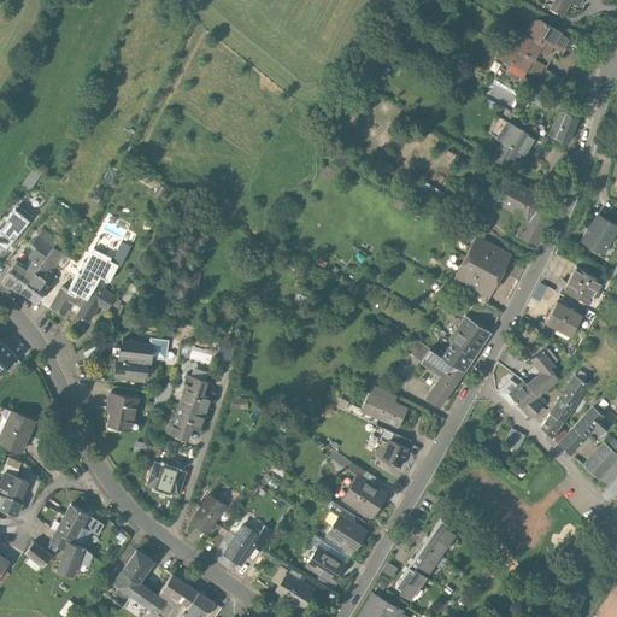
[(581,0),(548,0),(546,6),(560,15),(569,0),(579,5),(581,0)]
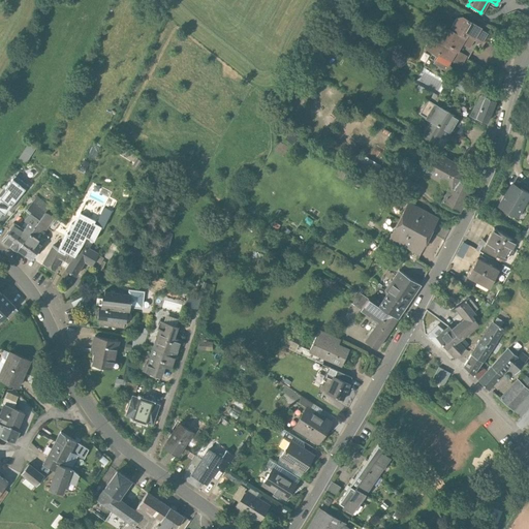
[(472,39),(481,44),(488,33),(481,30),(483,28),(462,17),(456,18),(449,29),(465,37),(466,35),(472,39)]
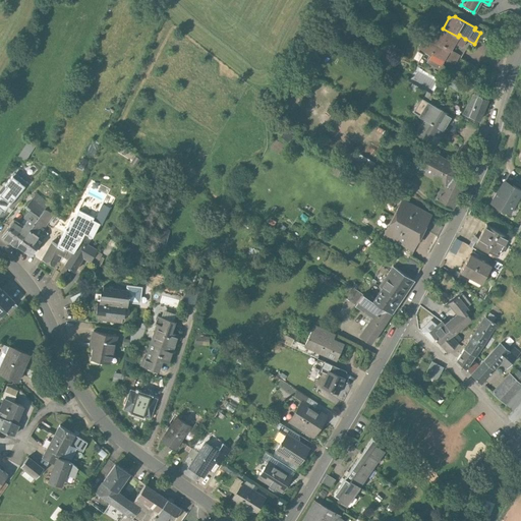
[(462,45),(465,39),(459,35),(458,37),(443,29),(442,27),(436,29),(430,38),(441,44),(450,49),(455,41),(462,45)]
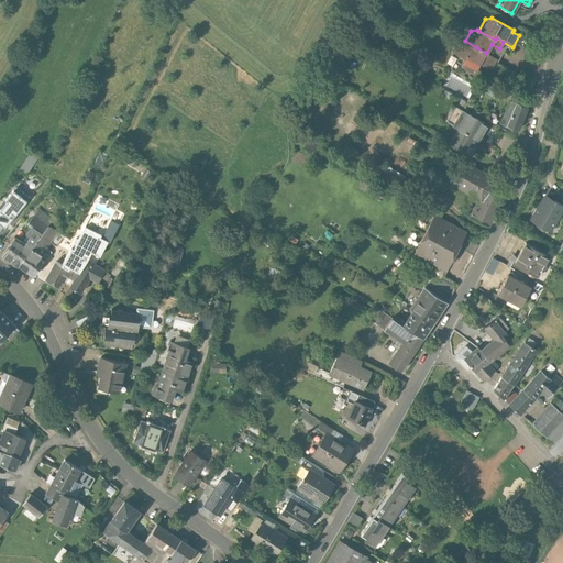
[(476,47),(465,41),(463,40),(459,41),(452,52),(461,57),(460,59),(464,63),(462,66),(473,73),(479,62),(490,68),(496,59),(486,53),(476,47)]
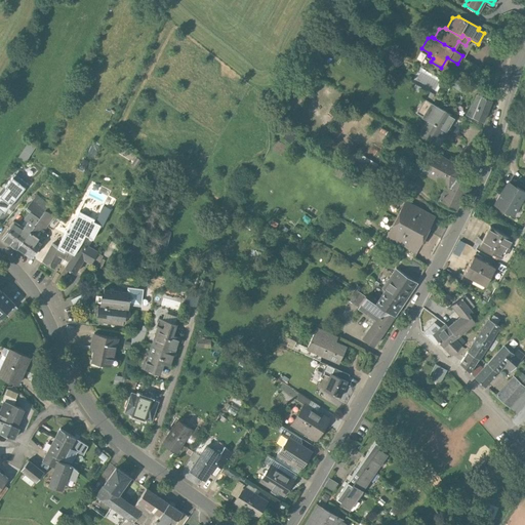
[(454,80),(450,86),(459,91),(463,85),(454,80)]
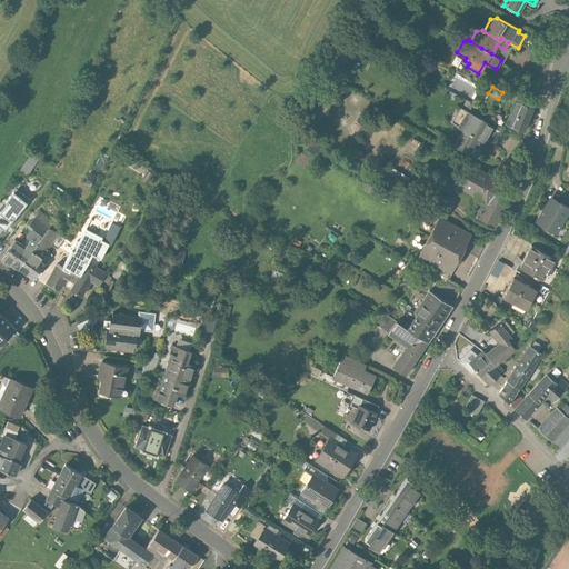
[(326,92),(313,108),(322,116),(335,99),(326,92)]
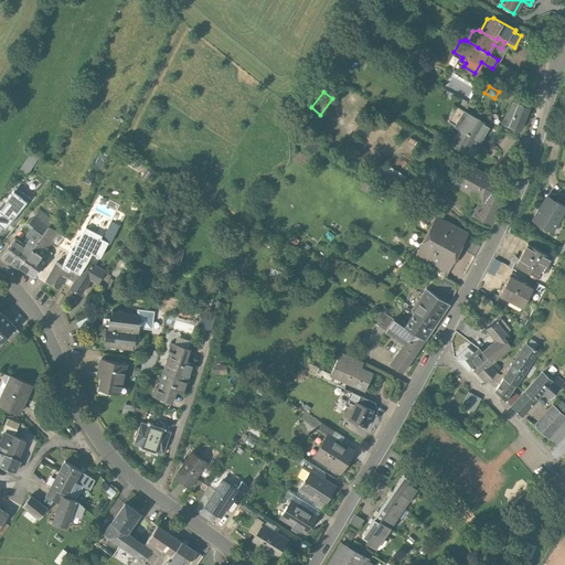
[(520,97),(518,104),(530,108),(532,102),(520,97)]
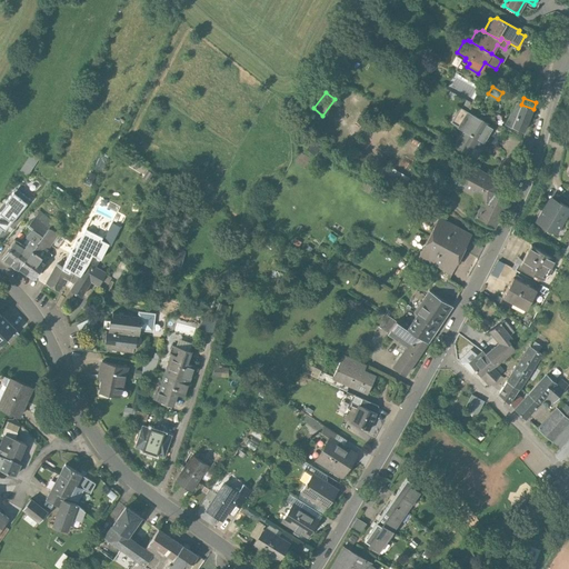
[(466,101),(461,109),(472,116),(477,108),(466,101)]
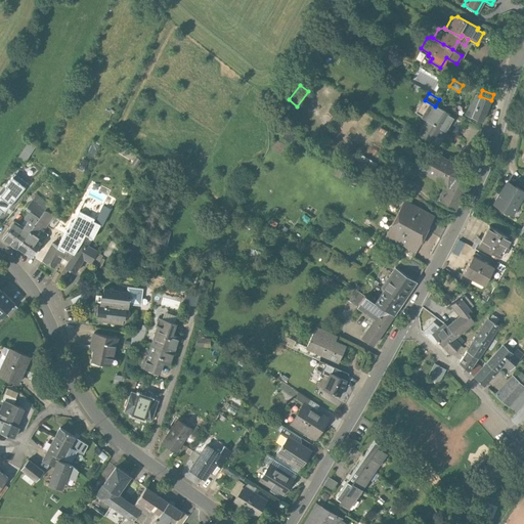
[(480,96),(476,95),(466,116),(483,124),(492,101),(491,100),(480,96)]
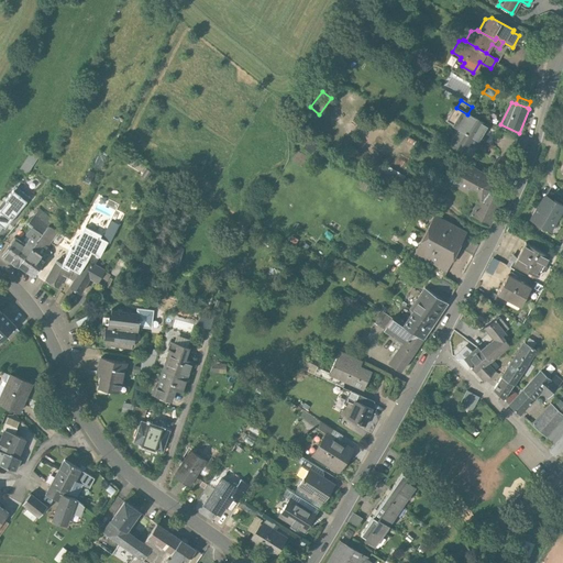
[(456,108),(455,107),(446,121),(456,127),(445,144),(468,157),(487,127),(467,114),(456,108)]
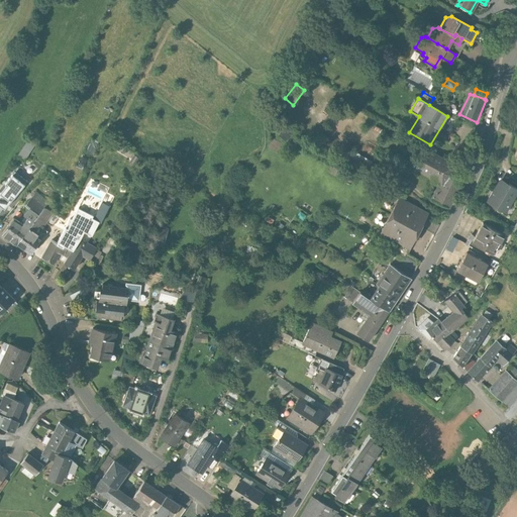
[(16,153),(23,159),(32,144),(25,139),(16,153)]
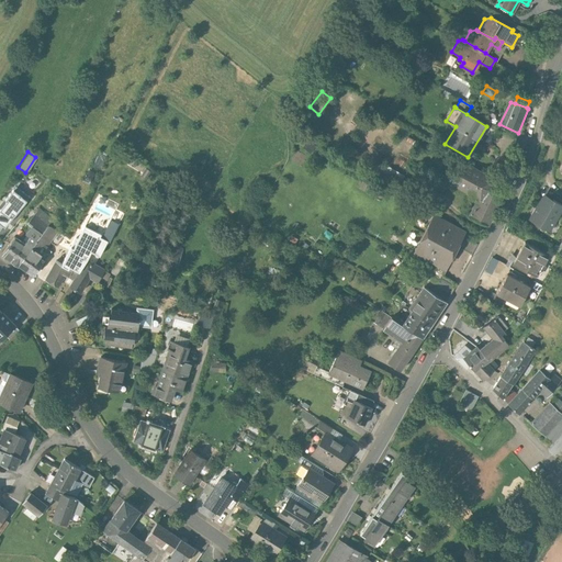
[(465,164),(453,158),(442,180),(479,198),(483,200),(486,191),(492,180),(465,164)]
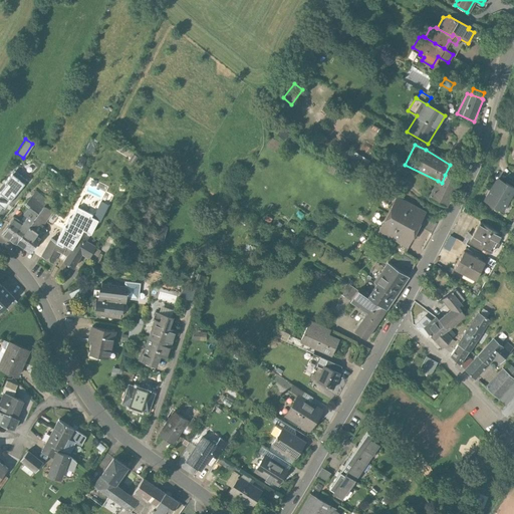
[(363,158),(346,149),(341,159),(358,167),(363,158)]
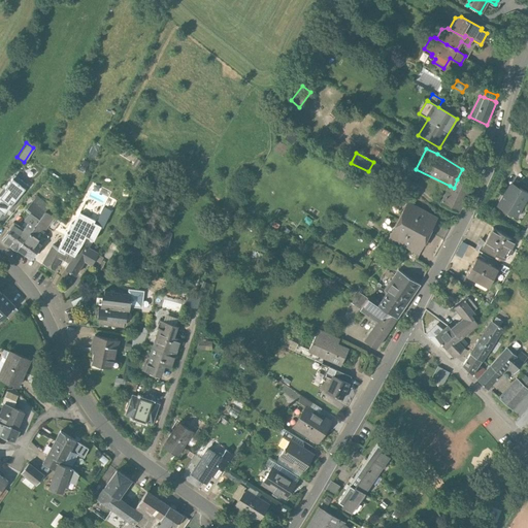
[(471,187),(457,179),(454,188),(450,186),(441,203),(460,212),(471,187)]
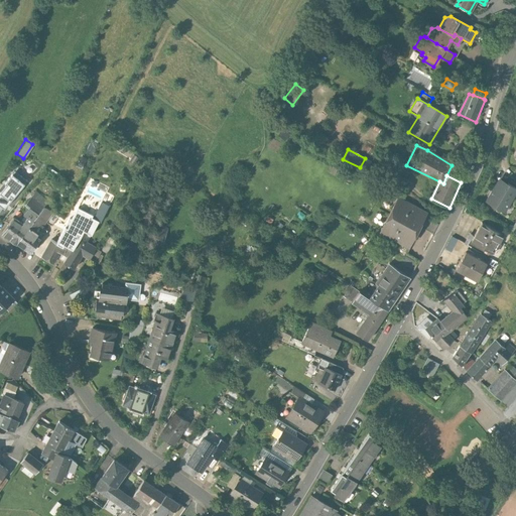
[(23,185),(11,176),(4,185),(5,186),(0,191),(0,214),(0,215),(23,185)]
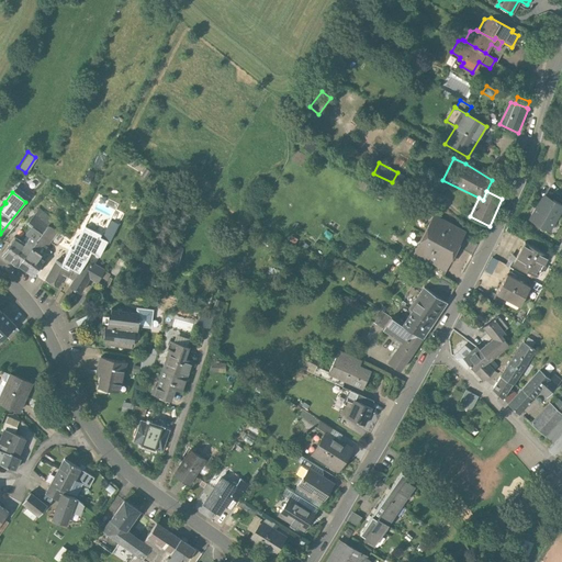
[(561,205),(561,203),(546,193),(531,218),(549,228),(561,205)]
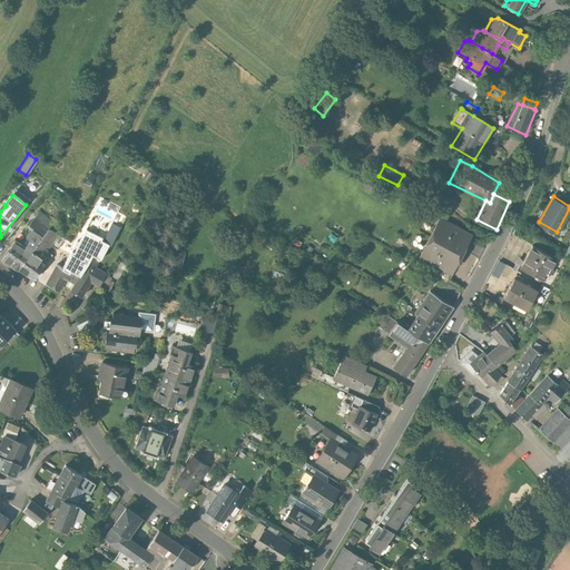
[(27,229),(31,233),(41,239),(47,229),(52,223),(39,213),(27,229)]
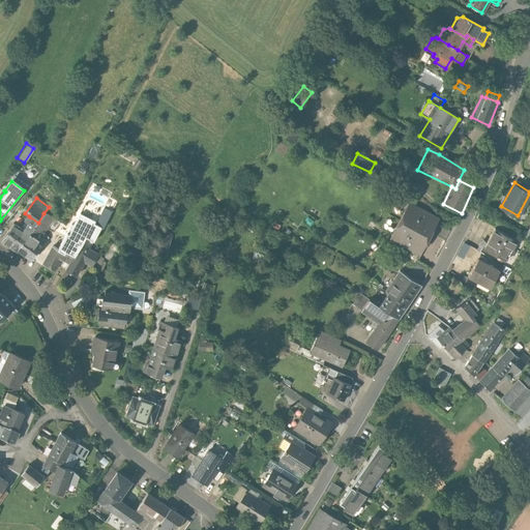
[(438,218),(409,203),(389,238),(419,254),(431,233),(436,223),(438,218)]
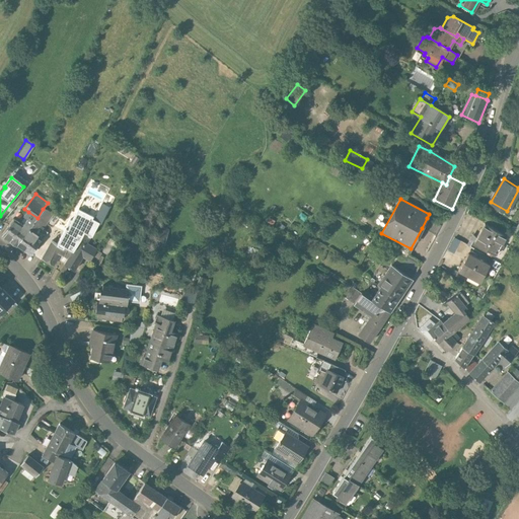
[(98,223),(106,211),(98,206),(91,218),(98,223)]
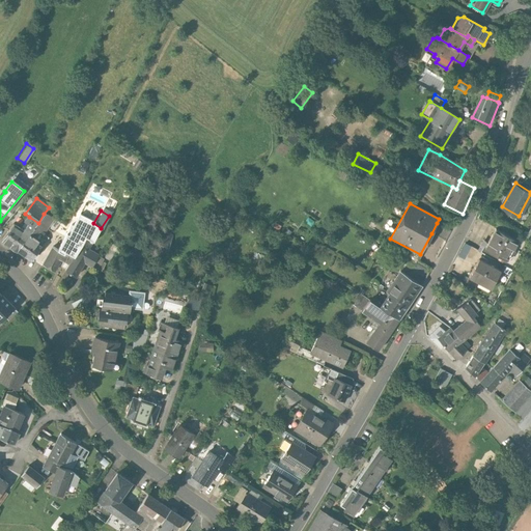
[(38,223),(33,228),(44,235),(54,221),(44,214),(38,223)]
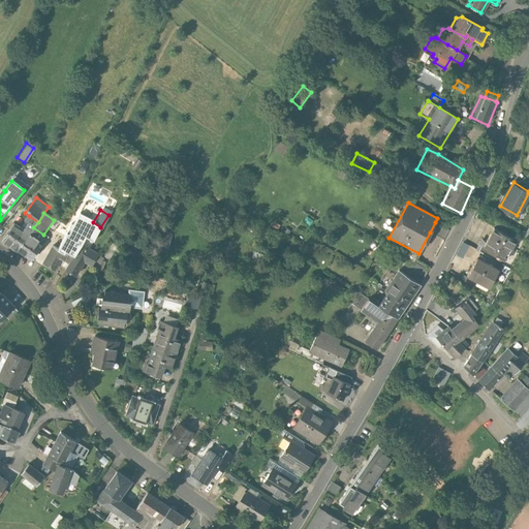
[(20,229),(13,225),(2,241),(18,251),(33,227),(38,222),(29,216),(20,229)]
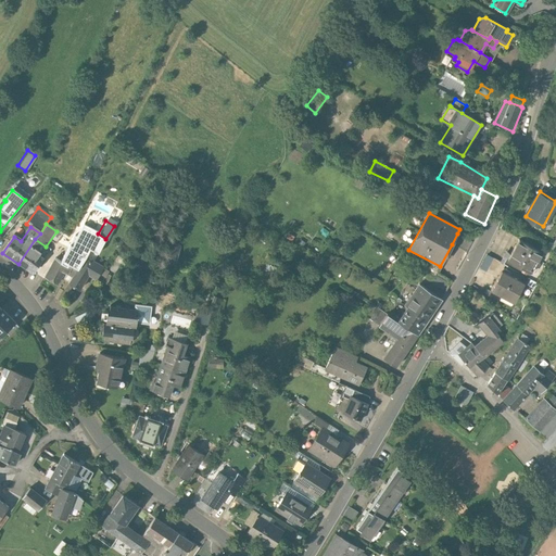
[(471,241),(457,234),(452,244),(465,252),(471,241)]
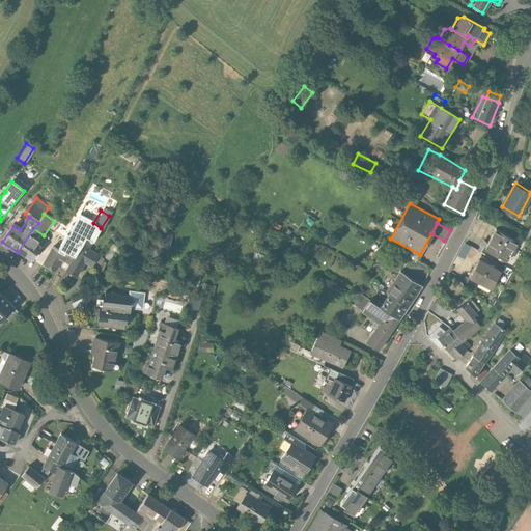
[(82,225),(80,230),(82,232),(81,235),(86,238),(82,246),(89,250),(98,233),(82,225)]
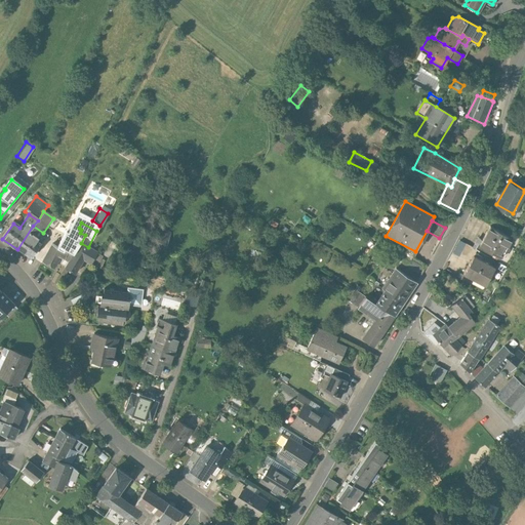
[(79,228),(70,224),(56,249),(64,252),(64,251),(74,256),(81,243),(85,235),(80,233),(81,230),(79,228)]
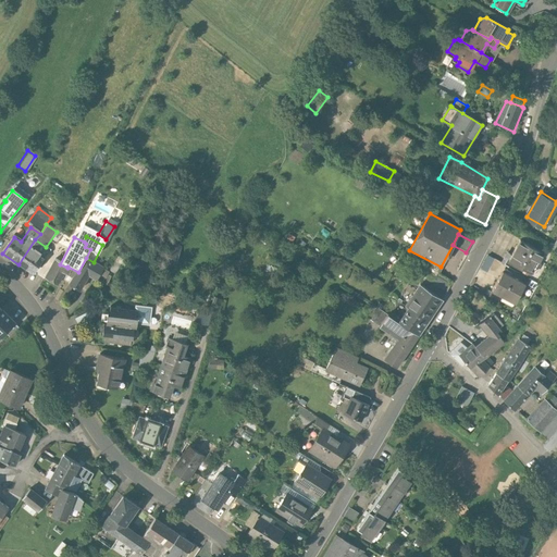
[(554,244),(551,242),(547,247),(556,251),(556,248),(556,238),(554,244)]
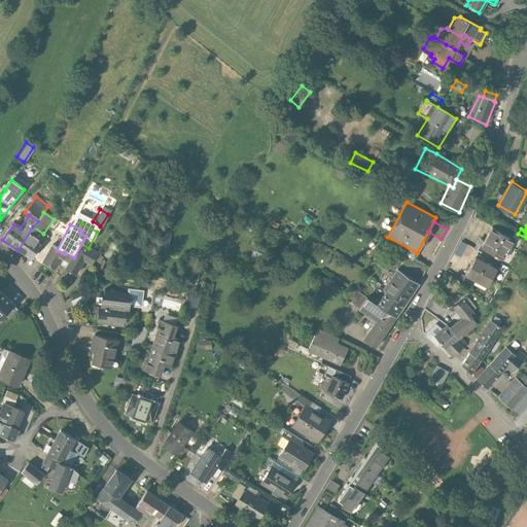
[(33,226),(18,250),(30,259),(40,246),(36,244),(43,234),(33,226)]
